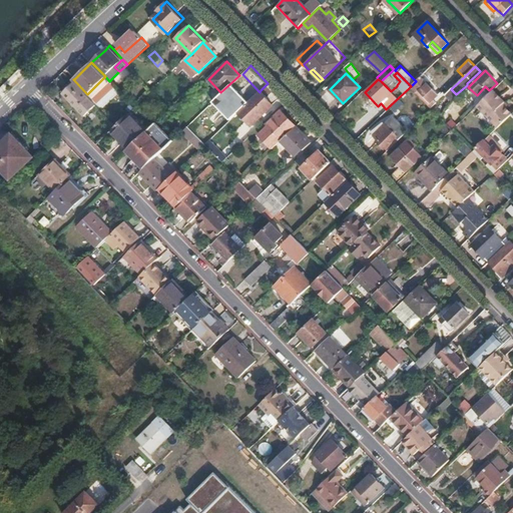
[(260,92),(242,74),(236,80),(213,101),(230,119),(239,111),(260,92)]
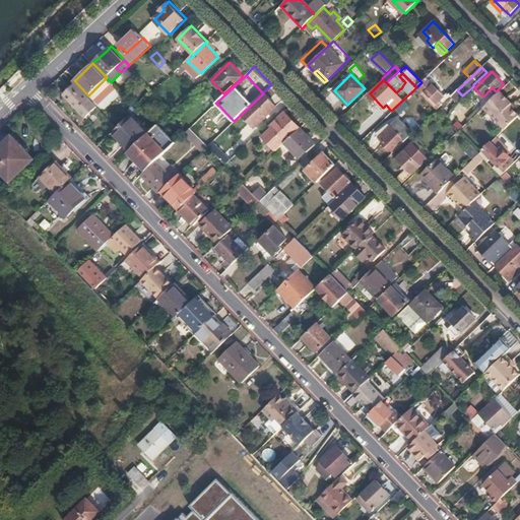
[(444,96),(427,77),(421,82),(416,87),(418,89),(437,110),(442,105),(439,102),(444,96)]
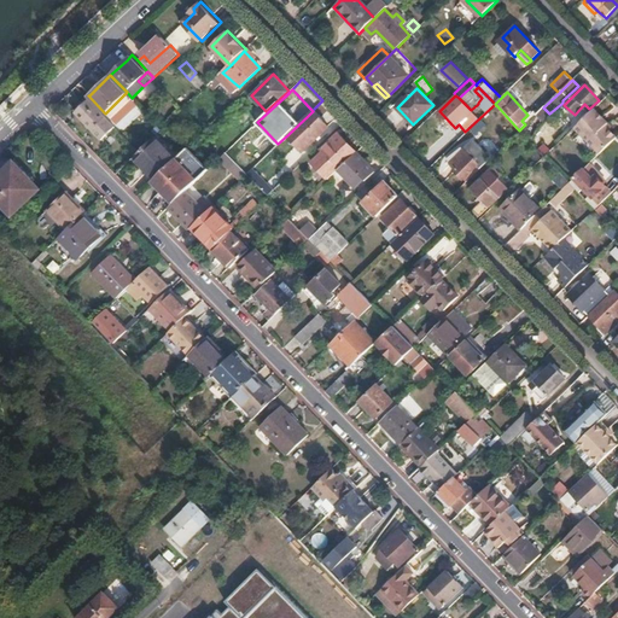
[(112,123),(88,99),(75,112),(101,140),(116,127),(112,123)]
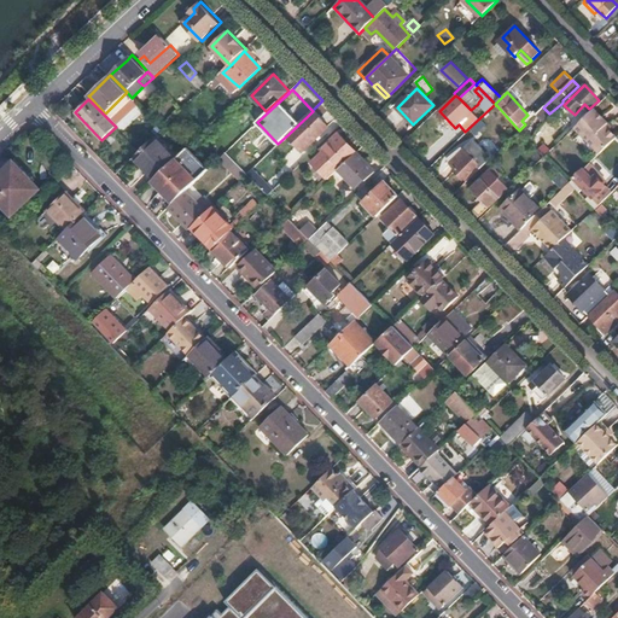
[(617,135),(607,124),(610,122),(595,108),(577,124),(576,127),(600,152),(613,140),(617,135)]
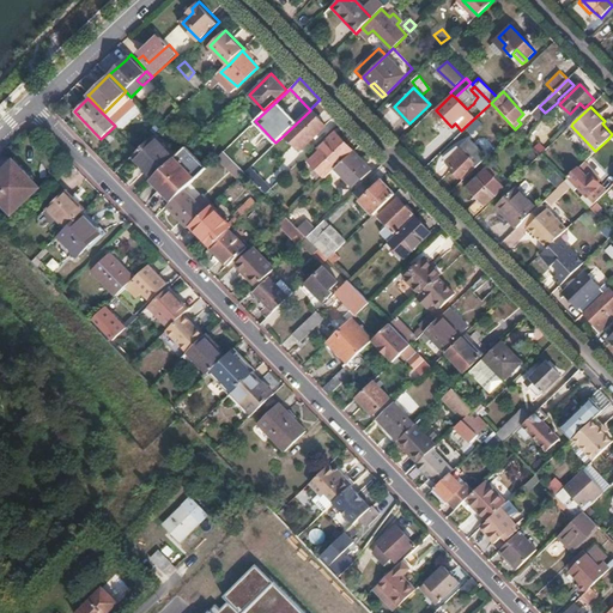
[(302,150),(327,125),(311,108),(310,110),(286,133),(302,150)]
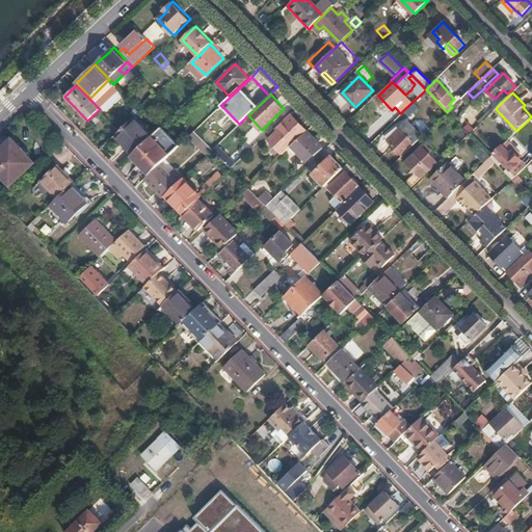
[(404,111),(409,116),(420,108),(415,102),(404,111)]
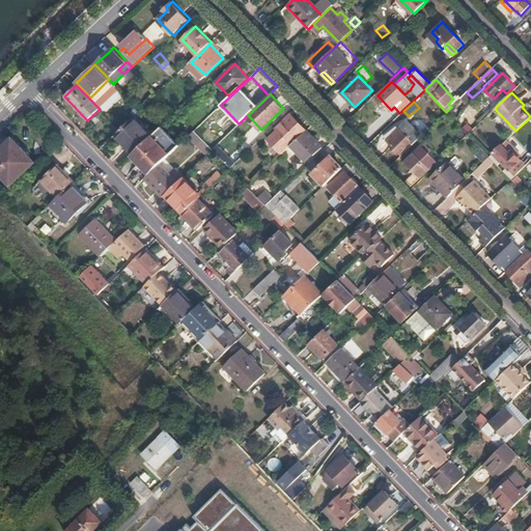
[(307,131),(296,119),(291,114),(283,121),(285,123),(269,139),(282,155),(291,145),(307,131)]
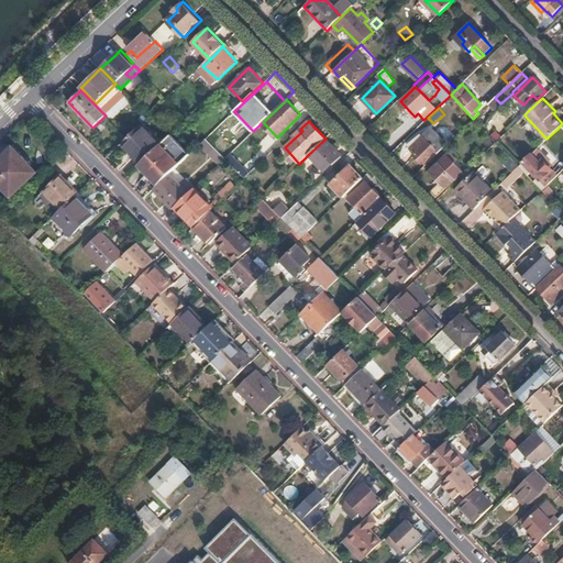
[(162,144),(142,124),(121,143),(141,164),(162,144)]
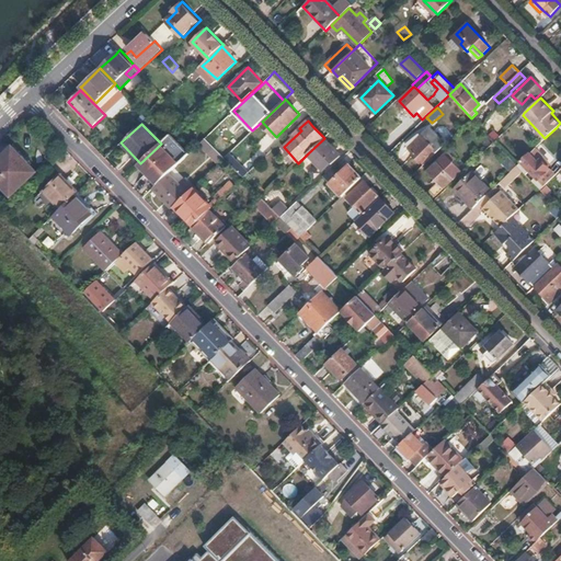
[(424,164),(447,142),(432,126),(418,139),(415,137),(409,142),(412,145),(408,148),(424,164)]
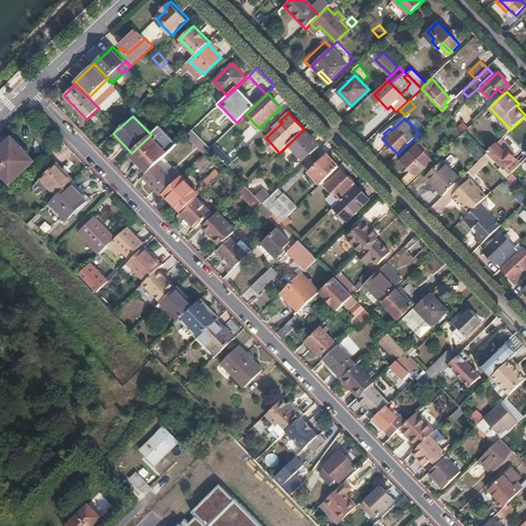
[(220,138),(202,120),(192,129),(199,137),(210,147),(220,138)]
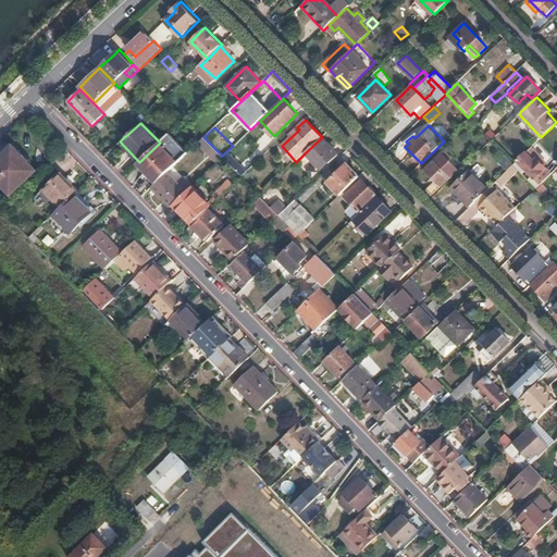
[(490,141),(497,137),(493,130),(485,134),(490,141)]
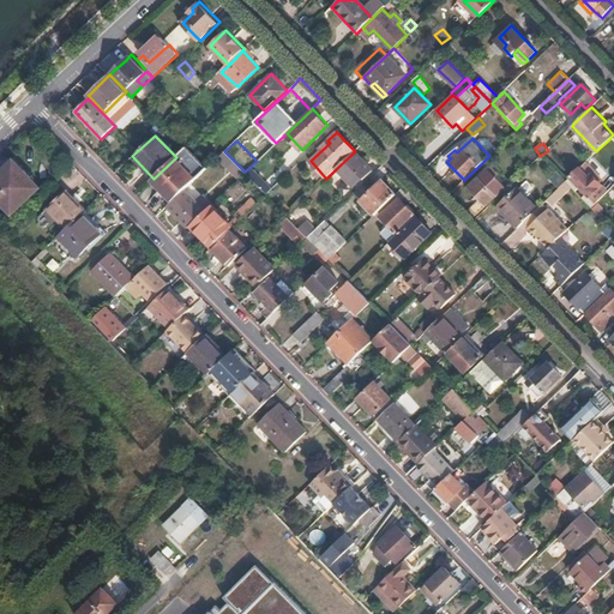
[(198,178),(205,169),(185,148),(176,157),(154,179),(151,181),(172,202),(184,191),(198,178)]
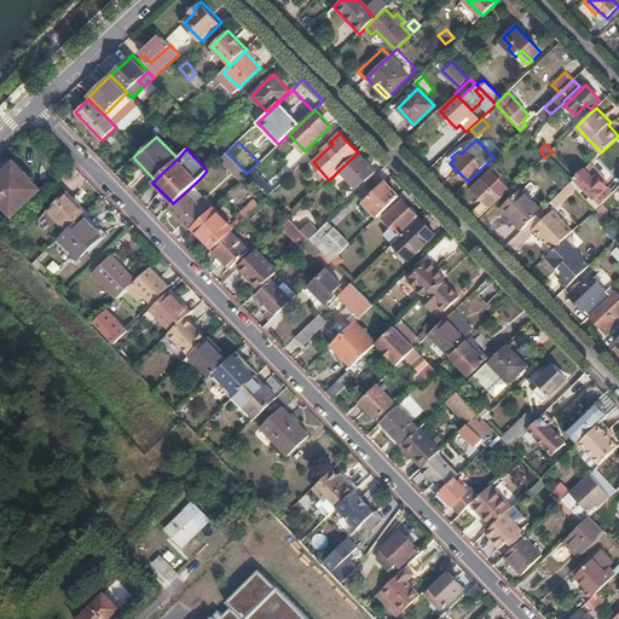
[(376,172),(358,152),(340,169),(358,186),(364,180),(366,181),(376,172)]
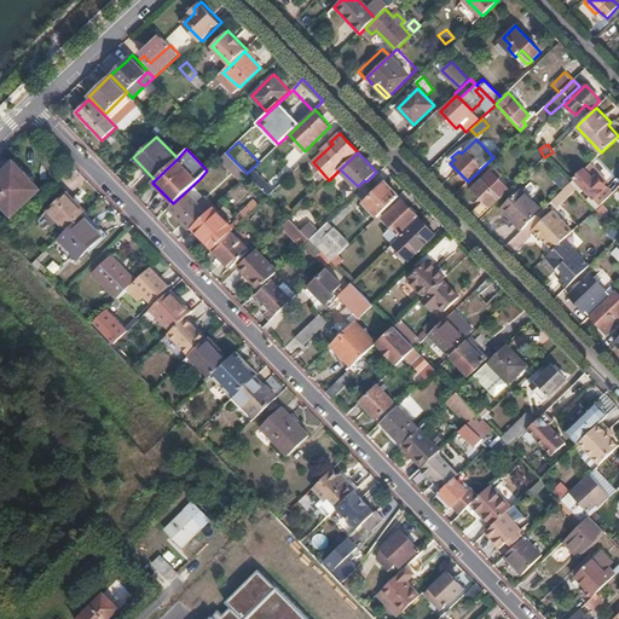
[(247,173),(235,161),(229,167),(241,180),(243,178),(247,173)]
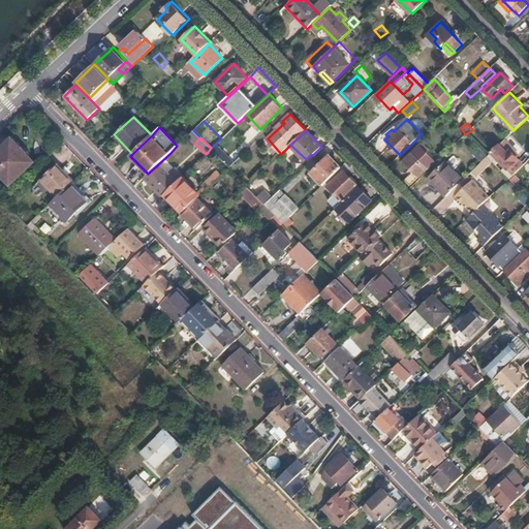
[(518,158),(509,150),(512,147),(504,138),(487,154),(509,178),(524,164),(518,158)]
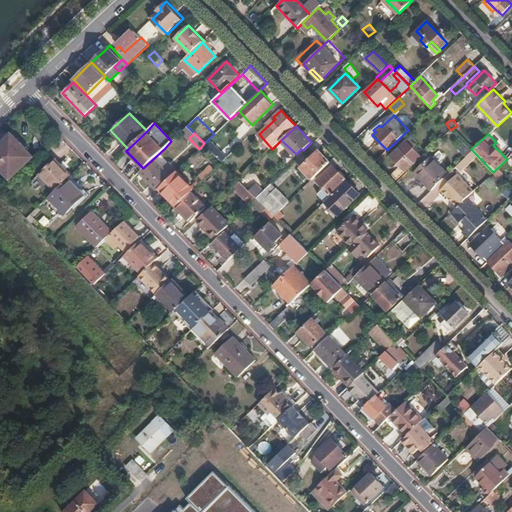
[(419,153),(422,151),(409,138),(391,156),(400,165),(391,175),(396,180),(421,155),(419,153)]
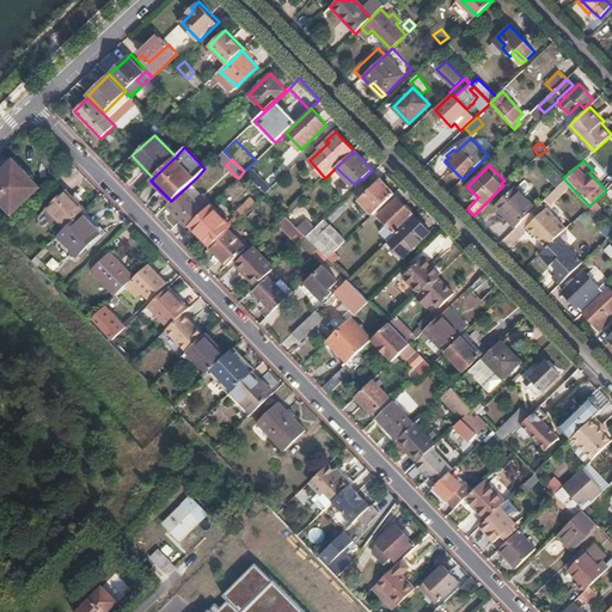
[(0,199),(12,212),(37,187),(29,178),(31,177),(23,170),(20,172),(14,166),(7,173),(6,172),(0,177),(0,199)]
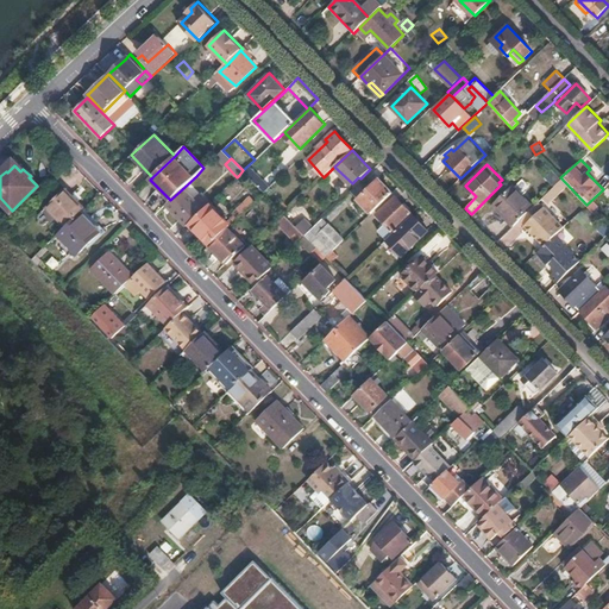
[(598,179),(590,169),(586,173),(596,182),(598,179)]
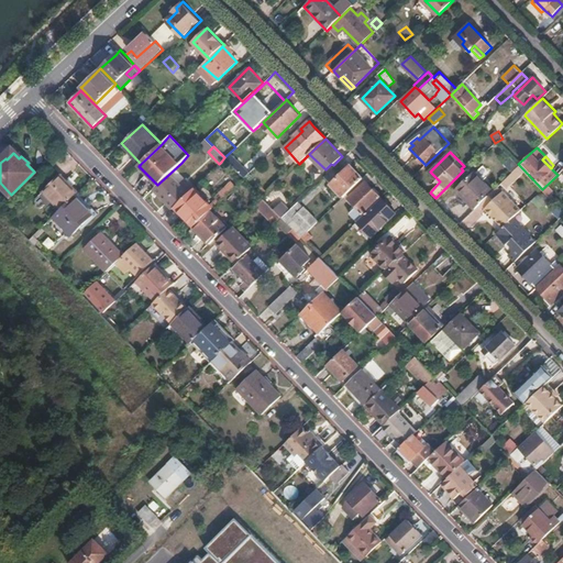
[(510,157),(504,164),(511,172),(518,165),(510,157)]
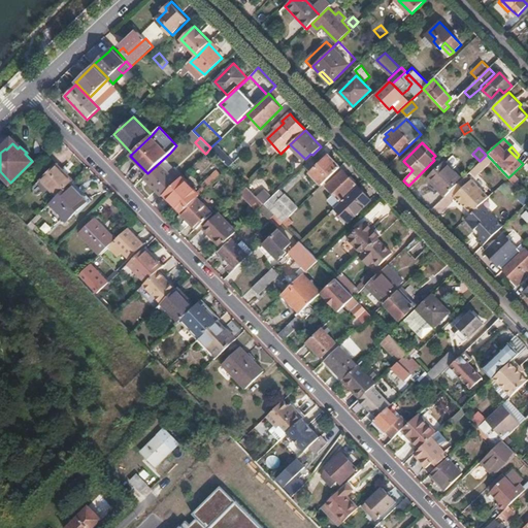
[(325,159),(318,153),(314,157),(312,158),(319,164),(325,159)]
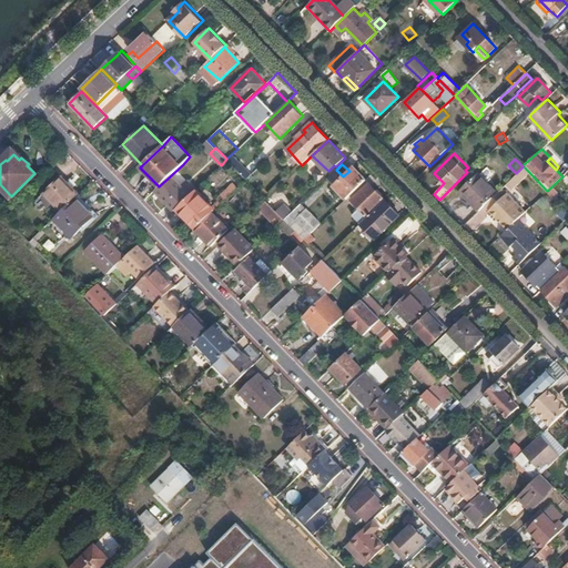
[(469,174),(475,169),(470,164),(468,168),(465,170),(467,172),(469,174)]
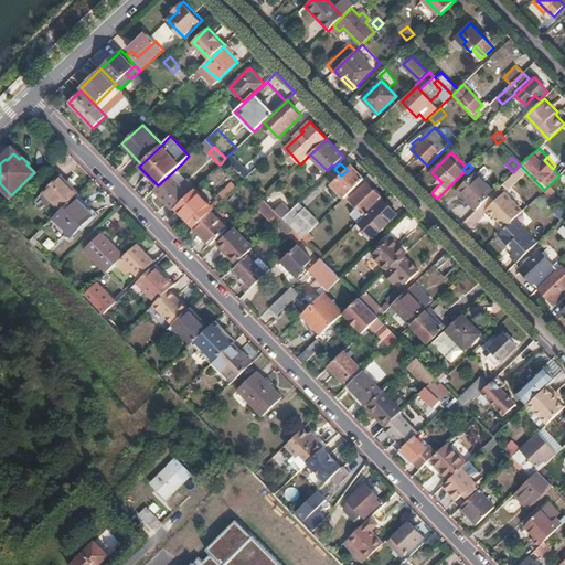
[(364,178),(352,167),(348,170),(341,176),(340,178),(351,189),(364,178)]
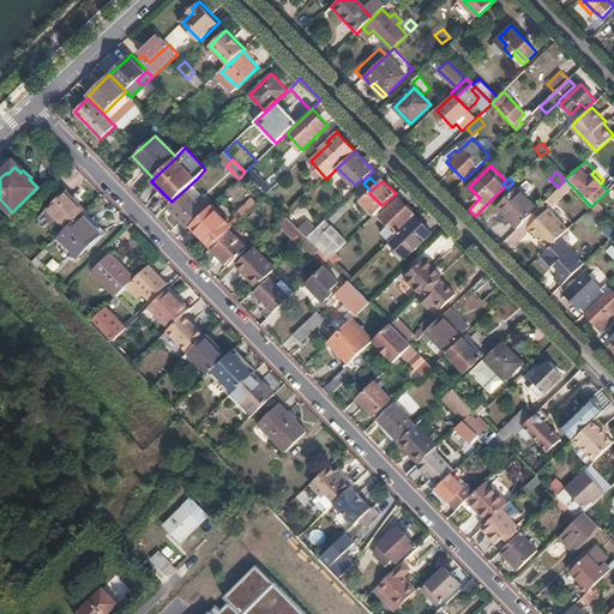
[(554,208),(572,188),(565,182),(547,200),(554,208)]
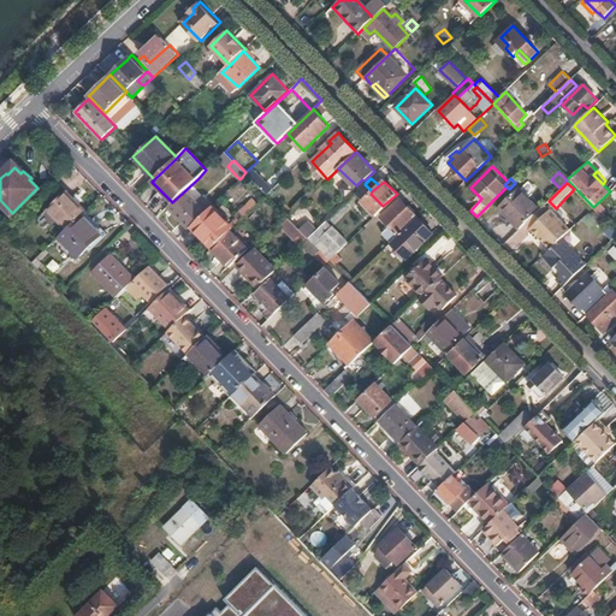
[(528,220),(540,208),(520,189),(501,209),(520,229),(528,220)]
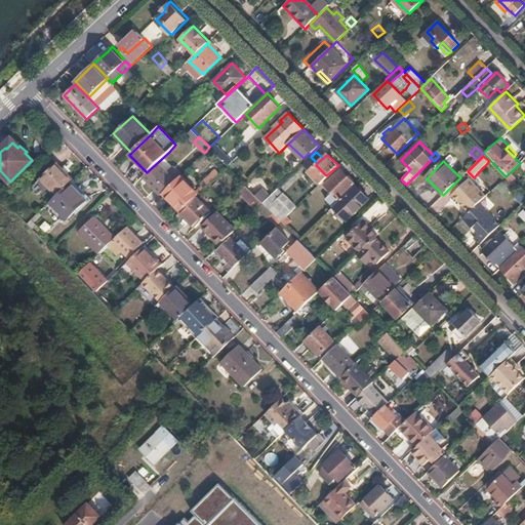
[(56,195),(71,182),(73,179),(55,162),(40,178),(56,195)]
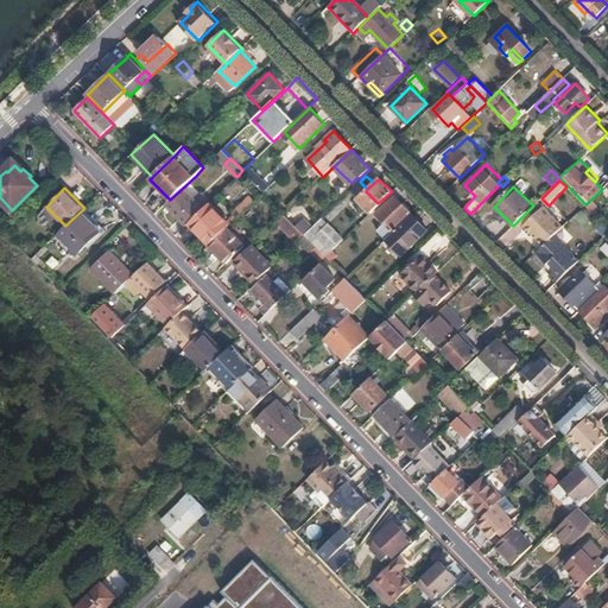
[(202,210),(182,189),(170,200),(165,204),(187,226),(188,225),(202,210)]
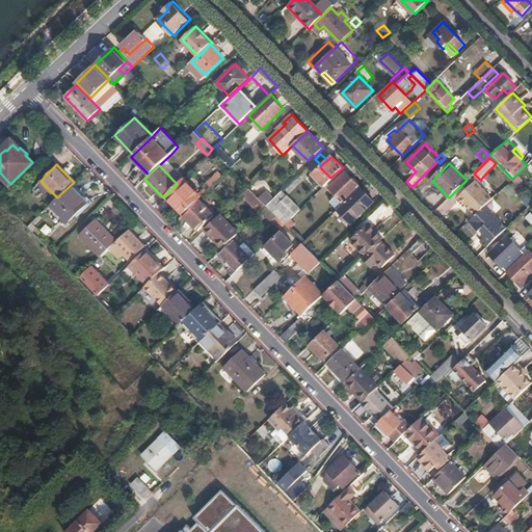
[(329,186),(343,202),(360,185),(346,170),(329,186)]
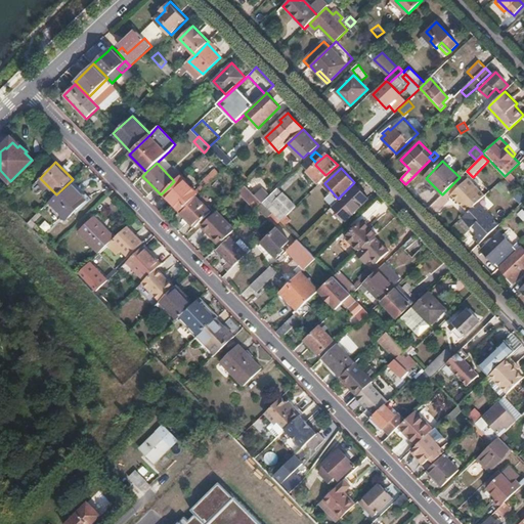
[(207,186),(220,175),(215,169),(203,180),(207,186)]
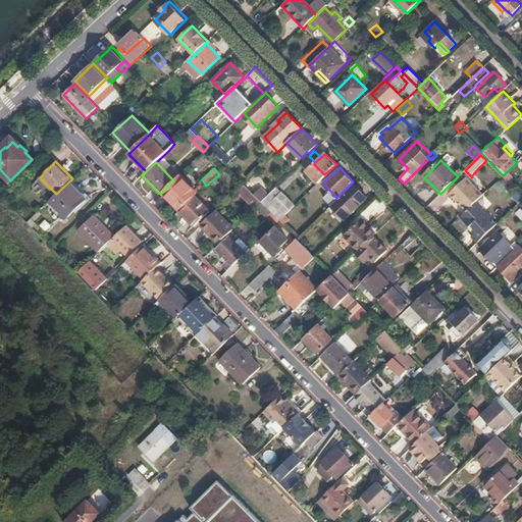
[(481,188),(464,171),(458,176),(448,187),(465,204),(481,188)]
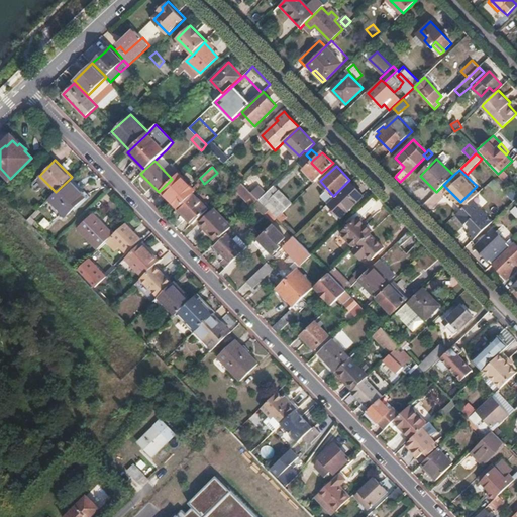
[(245,178),(239,172),(236,175),(242,181),(245,178)]
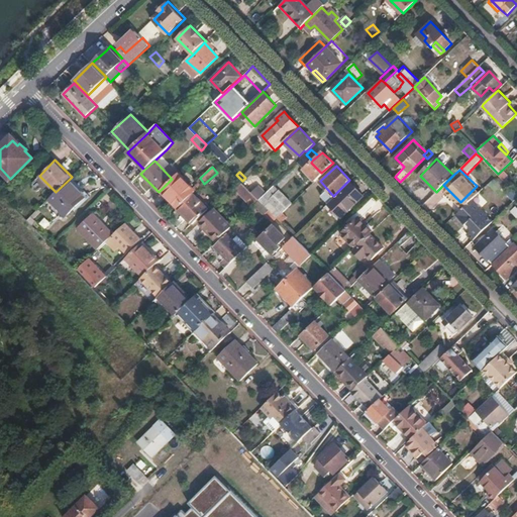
[(309,187),(319,177),(315,173),(310,179),(306,174),(301,179),(309,187)]
